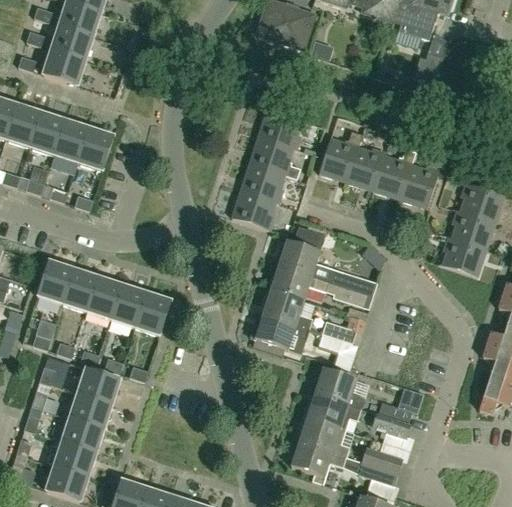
[(100,12),(104,0),(65,0),(65,1),(100,12)]
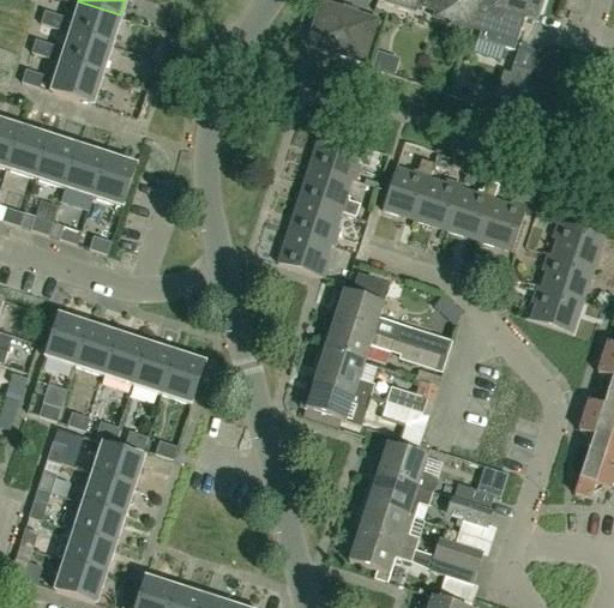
[(318,0),(304,41),(359,60),(373,18),(321,0),(318,0)]
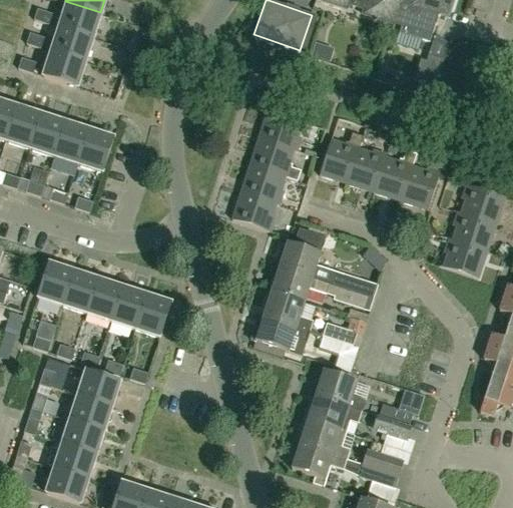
[(392,22),(399,0),(345,0),(343,6),(347,7),(349,2),(363,7),(361,12),(392,22)]
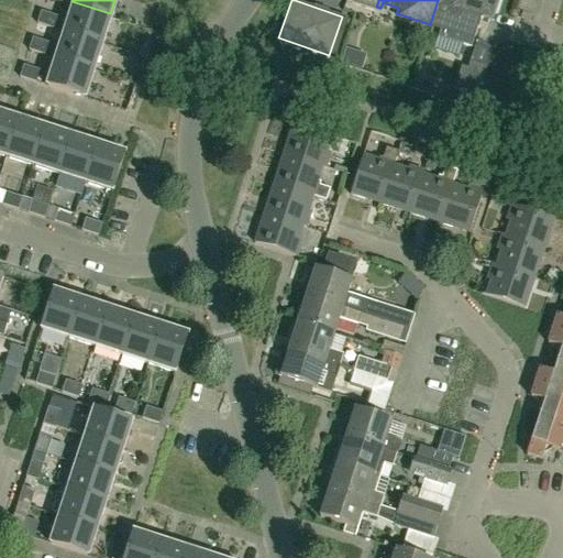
[(438,0),(430,24),(439,26),(437,33),(472,44),(482,13),(492,17),(497,0),(438,0)]
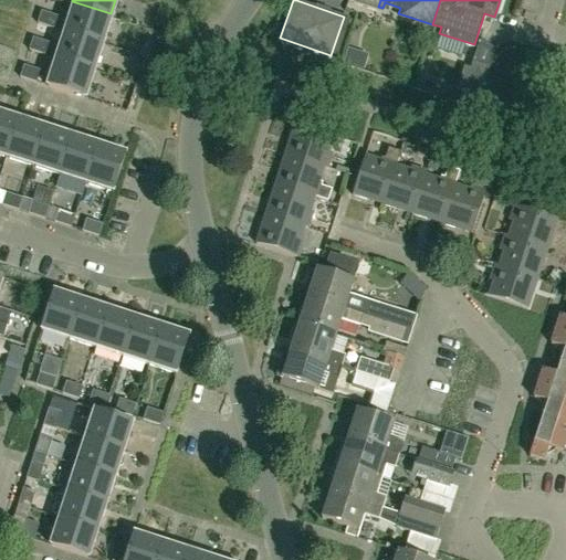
[(102,40),(111,13),(72,1),(63,28),(102,40)]
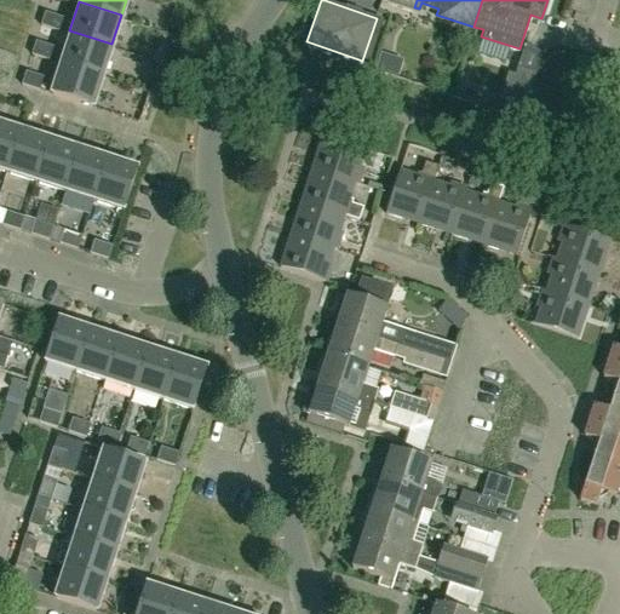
[(62,13),(45,9),(41,21),(58,26),(62,13)]
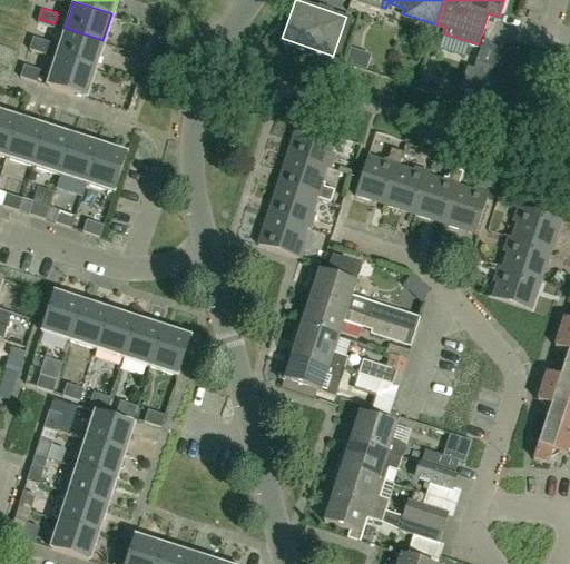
[(94,67),(102,40),(64,28),(56,55),(94,67)]
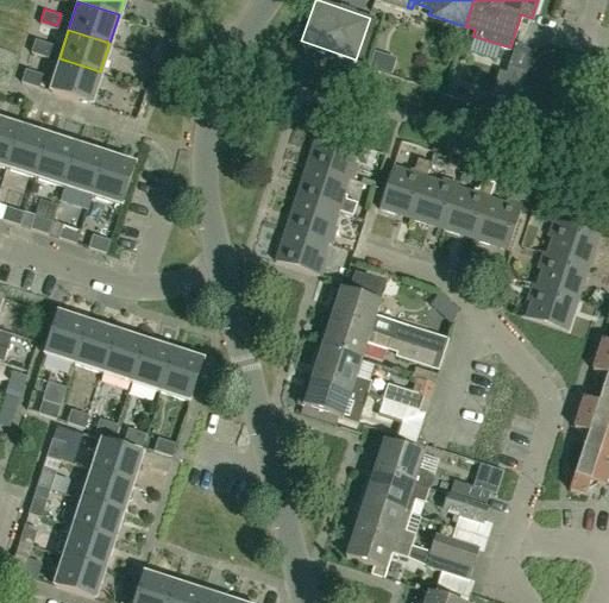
[(51,42),(36,37),(31,49),(48,54),(51,42)]
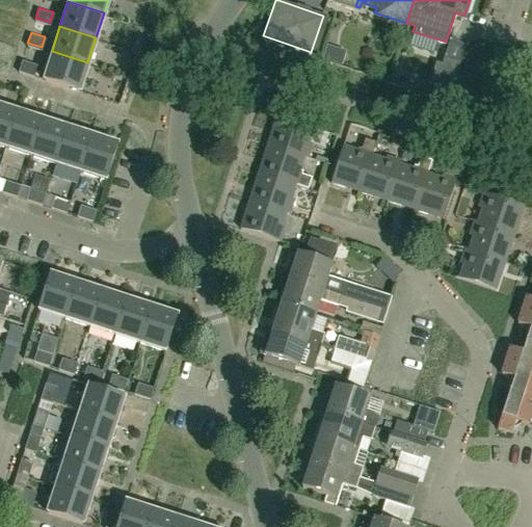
[(80,87),(87,62),(52,51),(44,76),(80,87)]
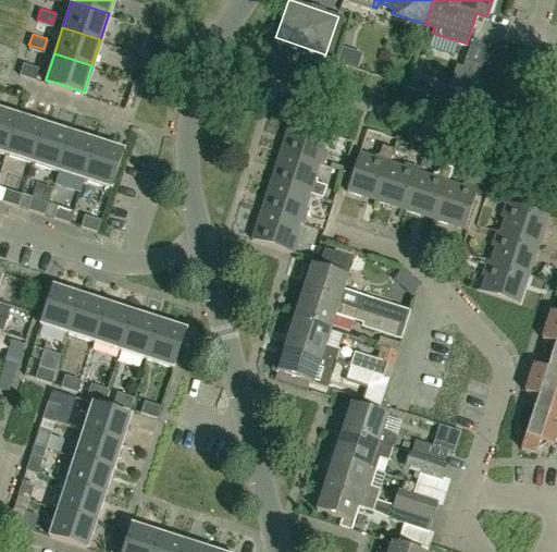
[(467,102),(481,62),(465,57),(462,63),(456,61),(448,85),(455,87),(452,98),(467,102)]
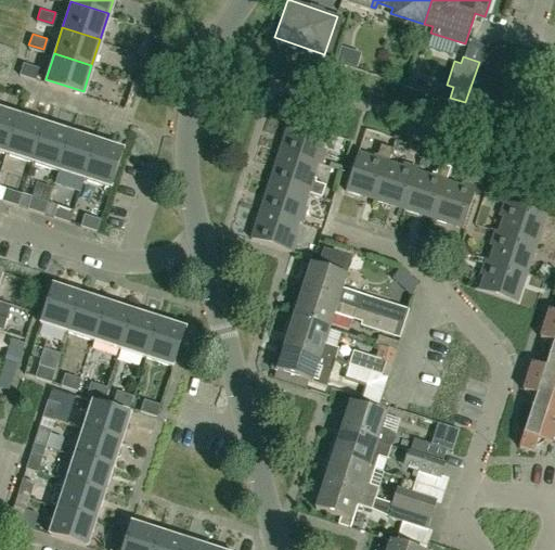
[(38,65),(23,61),(20,71),(35,76),(38,65)]
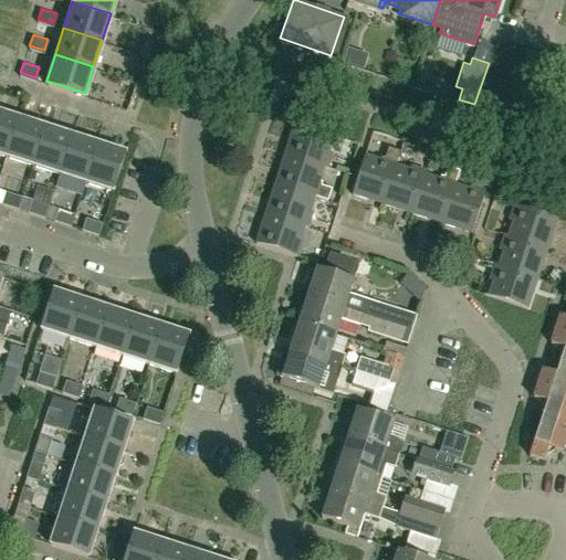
[(0,149),(6,151),(18,114),(0,108),(0,149)]
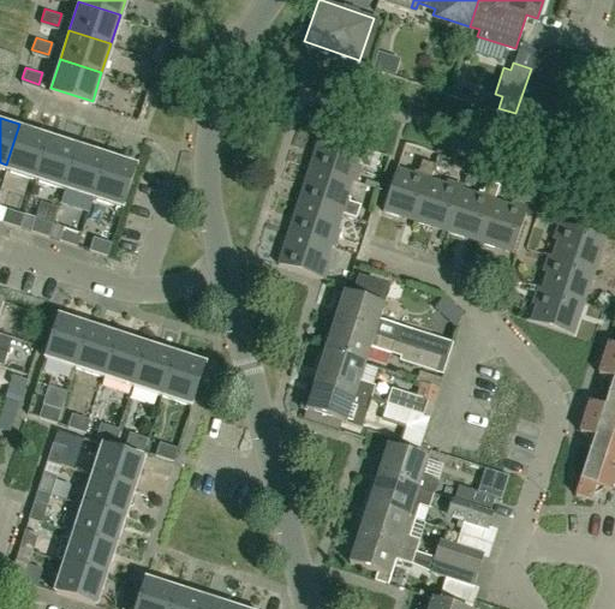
[(35,174),(48,133),(19,124),(6,165),(35,174)]
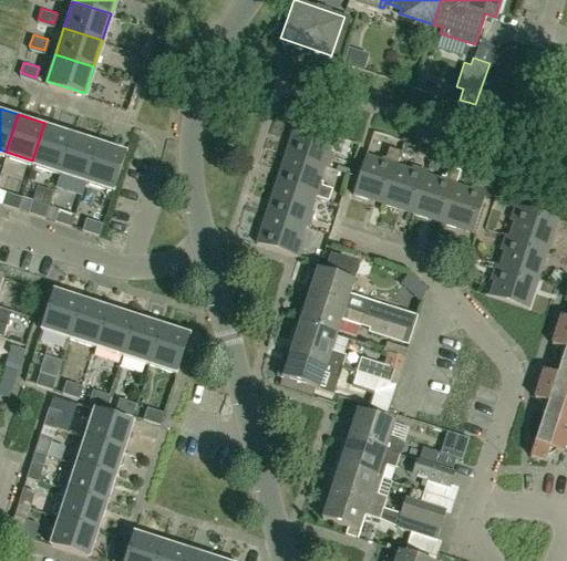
[(330,148),(334,134),(295,122),(285,152),(325,165),(325,164),(327,165),(332,149),(330,148)]
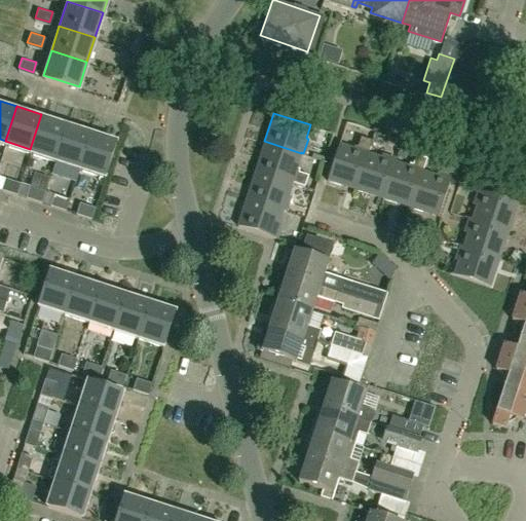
[(54,157),(66,121),(41,114),(30,149),(54,157)]
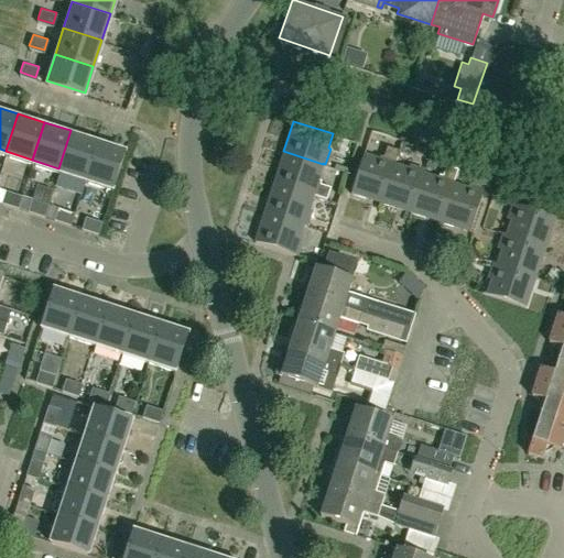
[(85,176),(97,139),(71,130),(58,168),(85,176)]
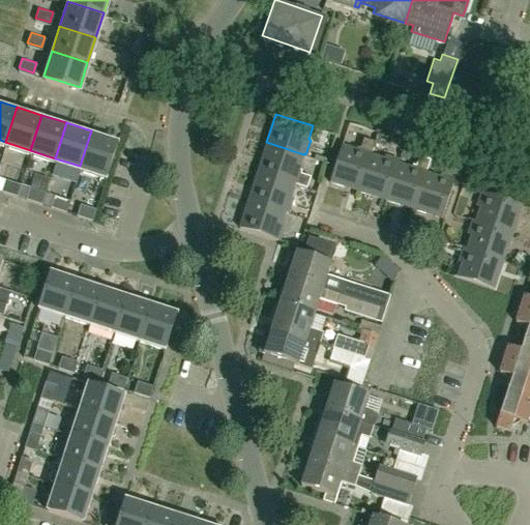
[(116,139),(91,130),(80,166),(106,174),(116,139)]
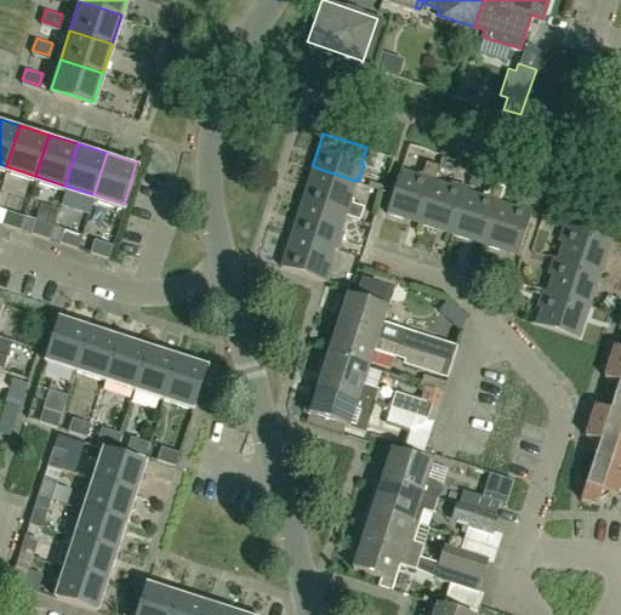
[(420,221),(438,163),(426,159),(422,170),(419,169),(419,170),(402,165),(386,211),(420,221)]
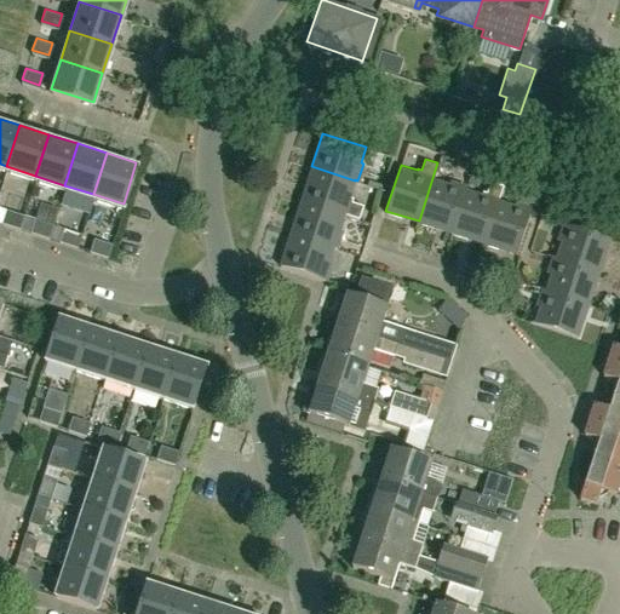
[(452,231),(466,183),(451,178),(449,179),(434,174),(438,162),(437,162),(419,221),(452,231)]
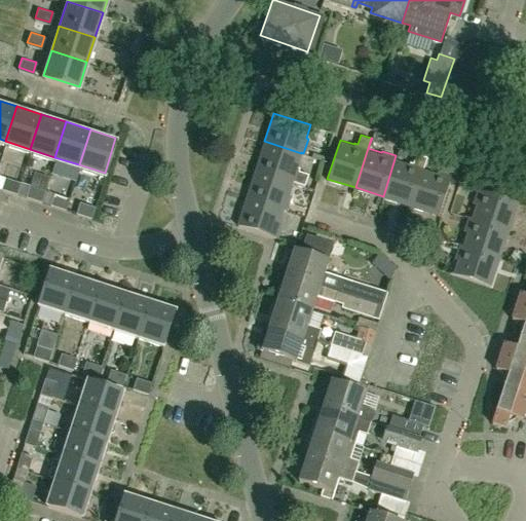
[(297,165),(301,153),(264,141),(255,169),(293,181),(293,180),(304,184),(308,173),(298,170),(299,166),(297,165)]
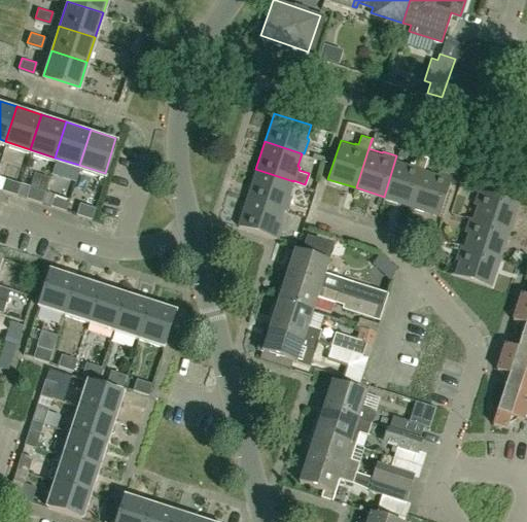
[(25,152),(20,167),(35,173),(40,158),(25,152)]
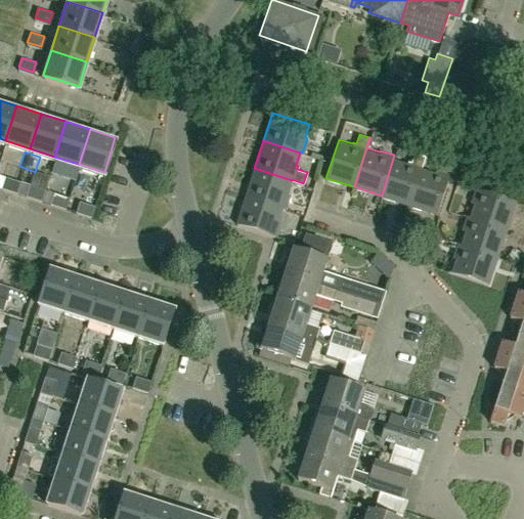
[(409,204),(425,155),(415,152),(411,161),(408,160),(408,161),(395,157),(395,155),(394,155),(382,196),(409,204)]
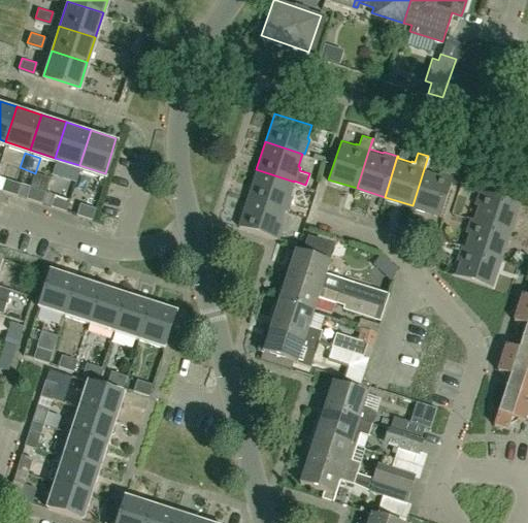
[(453,174),(438,170),(438,171),(425,167),(428,156),(413,205),(440,215),(453,174)]
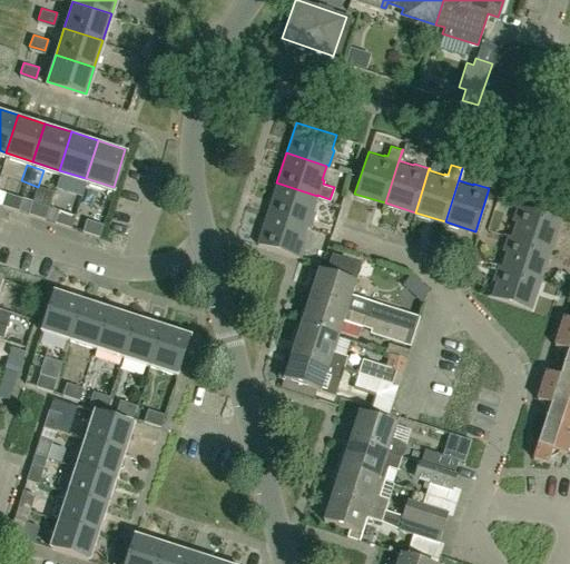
[(313,209),(317,196),(276,182),(266,213),(306,226),(306,225),(310,225),(314,209),(313,209)]
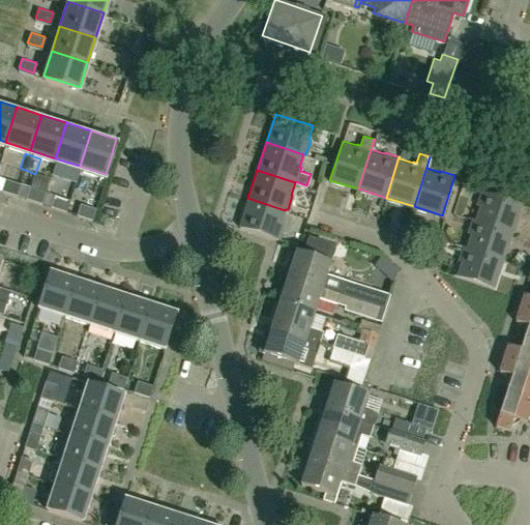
[(21,182),(6,177),(2,187),(17,192),(21,182)]
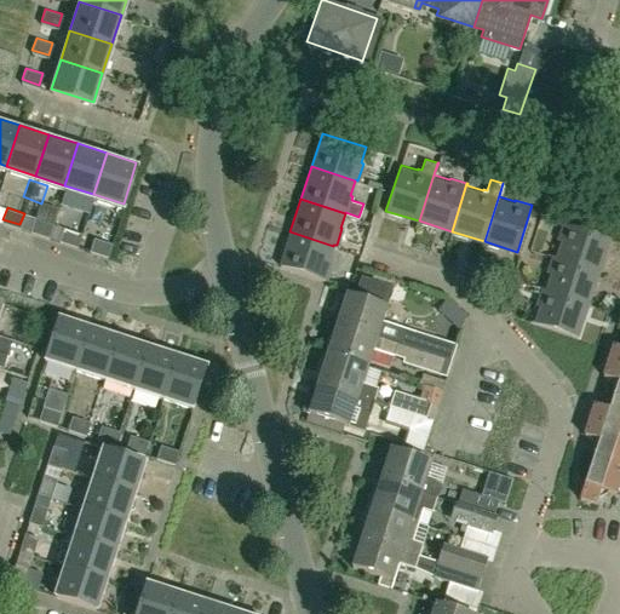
[(53,222),(35,217),(32,229),(50,234),(53,222)]
